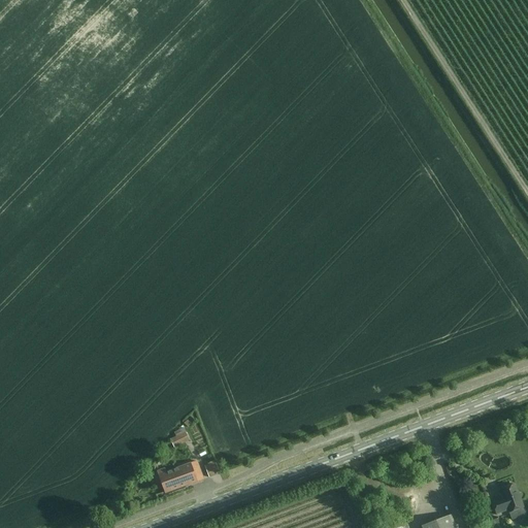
[(189,438),(186,432),(176,437),(179,443),(189,438)]
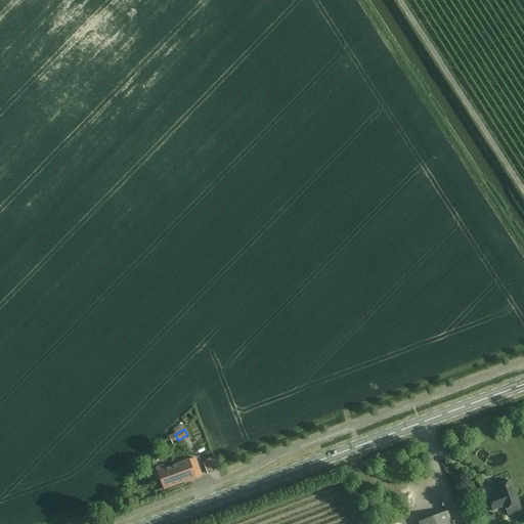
[(164,489),(179,484),(178,484),(202,476),(195,459),(158,472),(164,489)]
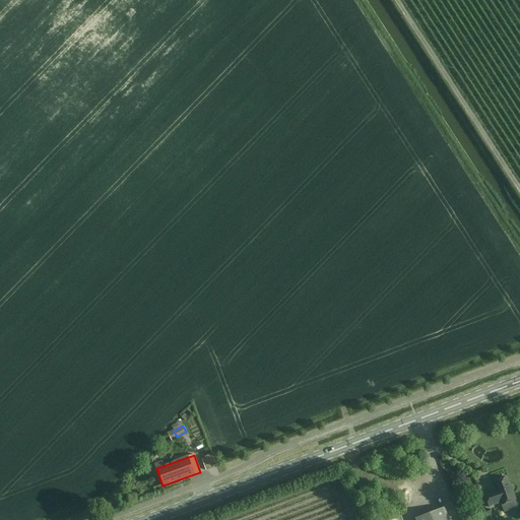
[(493,492),(484,495),(489,507),(501,503),(504,512),(518,507),(507,477),(493,482),(497,493),(494,494),(493,492)]
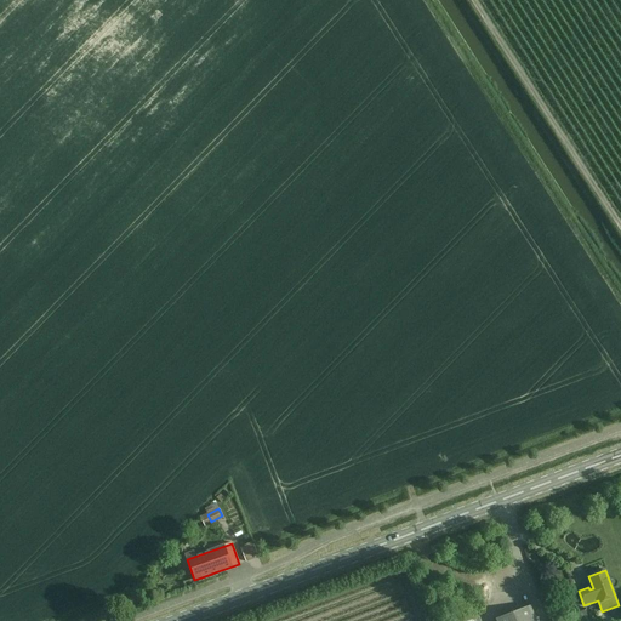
[(535,620),(530,607),(495,619),(496,620),(535,620)]
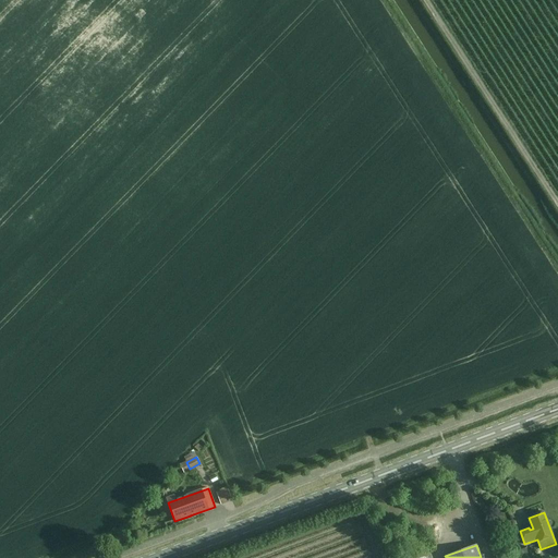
[(529,557),(525,548),(519,550),(521,557),(529,557)]
